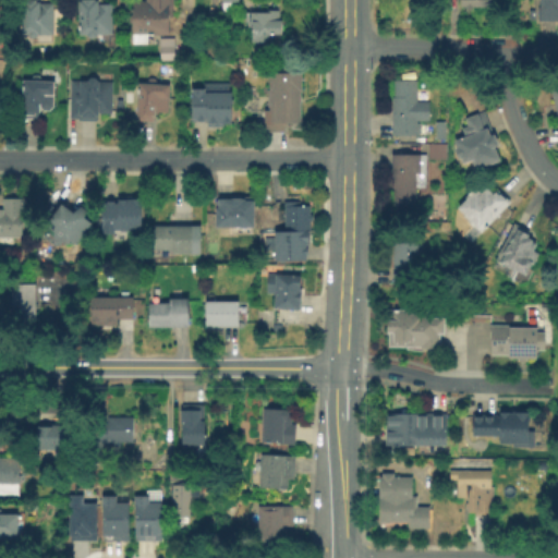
[(38,0),(38,2),(52,1),(52,34),(38,34),(35,37),(31,37),(27,34),(20,34),(17,1),(24,1),(23,0),(38,0)]
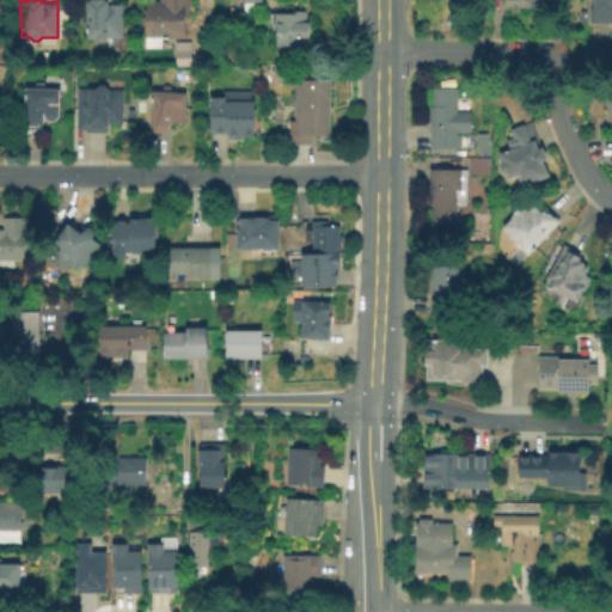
[(110,0),(110,2),(122,1),(123,35),(108,37),(104,41),(101,41),(97,36),(89,37),(87,0),(110,0)]
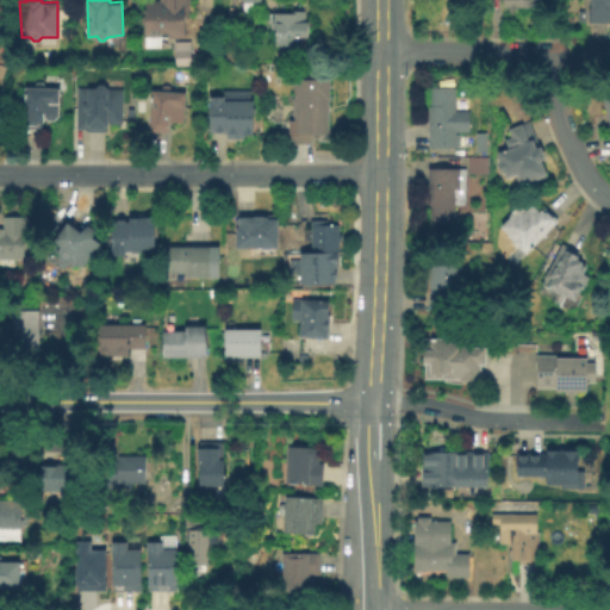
[(191,0),(191,17),(186,17),(187,38),(147,38),(145,0),(191,0)]
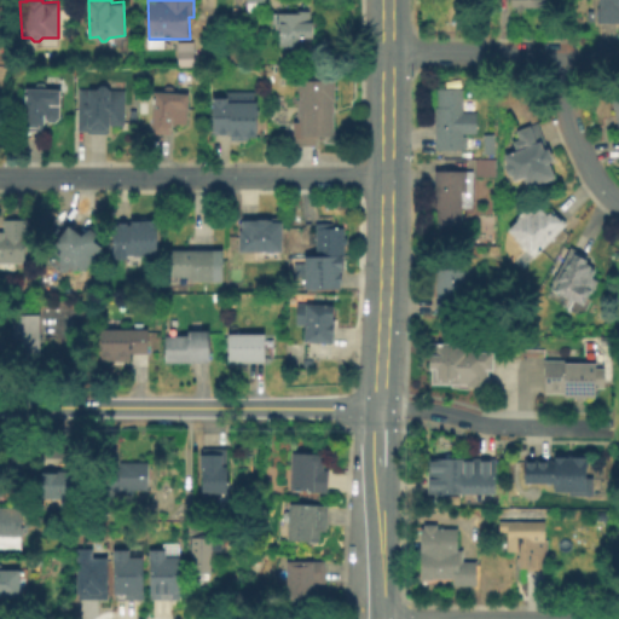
[(618,0),(618,23),(600,23),(600,9),(602,9),(602,0),(618,0)]
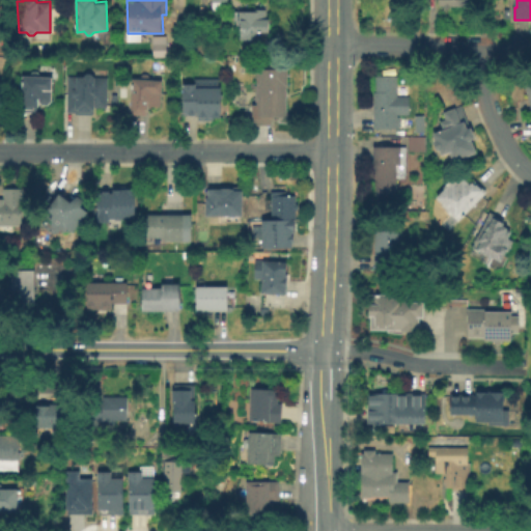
[(267,5),(267,16),(271,16),(271,30),(262,30),(262,37),(241,37),(241,23),(236,23),(236,17),(241,17),(240,8),(251,8),(251,5),(267,5)]
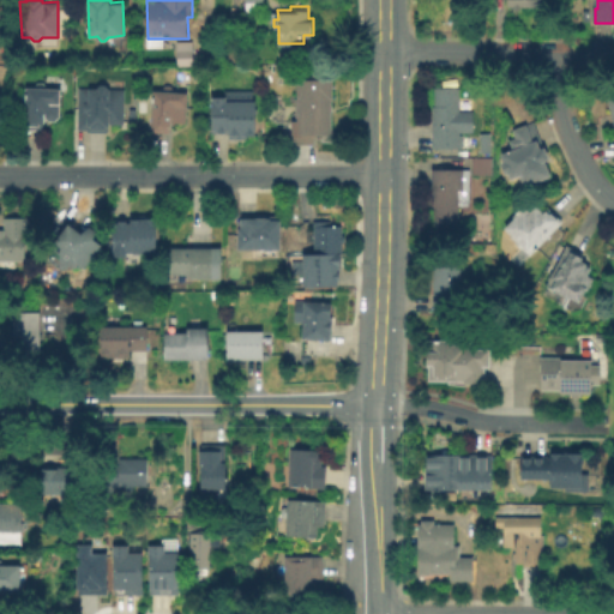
[(188,41),(173,41),(173,65),(188,65),(188,41)]
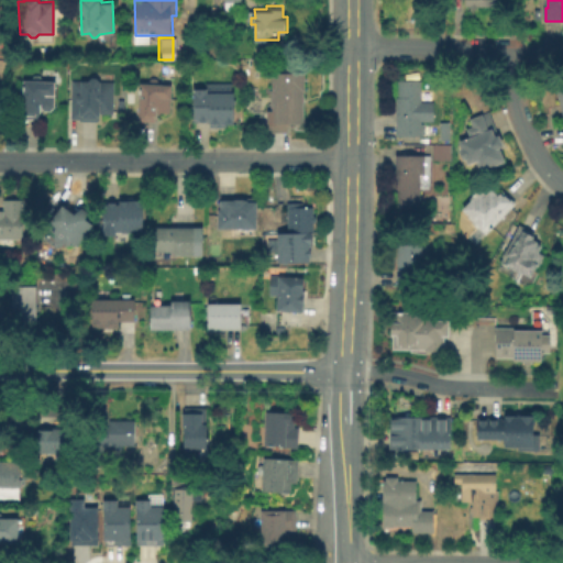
[(305,69),(305,124),(288,124),(288,133),(267,133),(267,110),(273,110),(273,73),(286,73),(286,69),(305,69)]
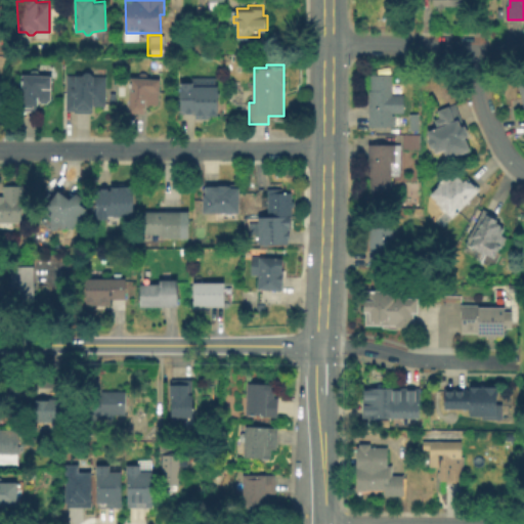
[(49,89),(51,99),(47,102),(42,102),(39,98),(39,107),(19,106),(22,74),(52,76),(51,89),(49,89)]
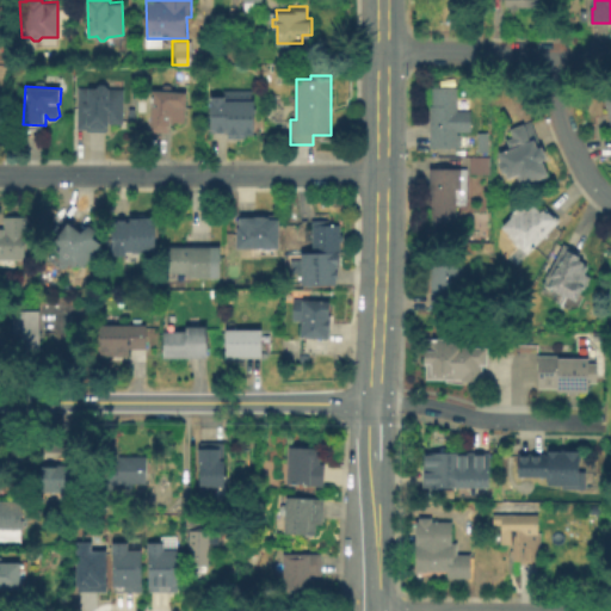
[(457,87),(457,111),(471,111),(471,131),(461,131),(461,148),(430,148),(430,106),(433,106),(432,87),(457,87)]
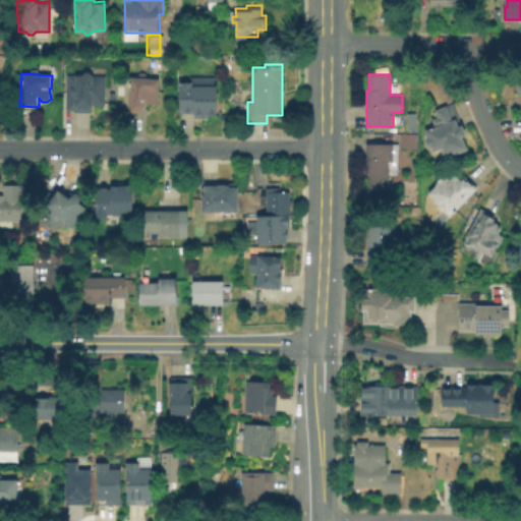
[(65,110),(66,75),(104,76),(103,101),(93,101),(93,110),(65,110)]
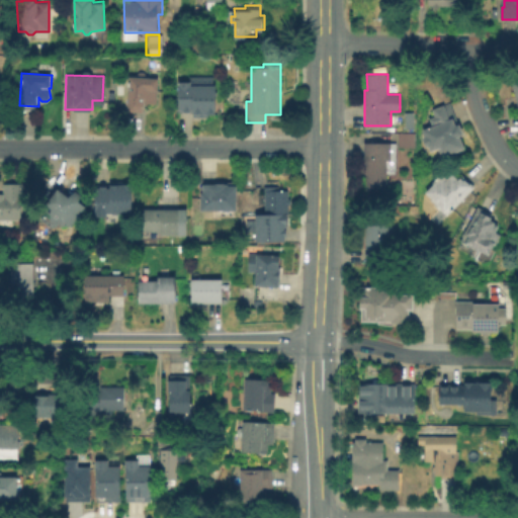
[(160,81),(158,107),(146,106),(145,114),(130,113),(132,79),(160,81)]
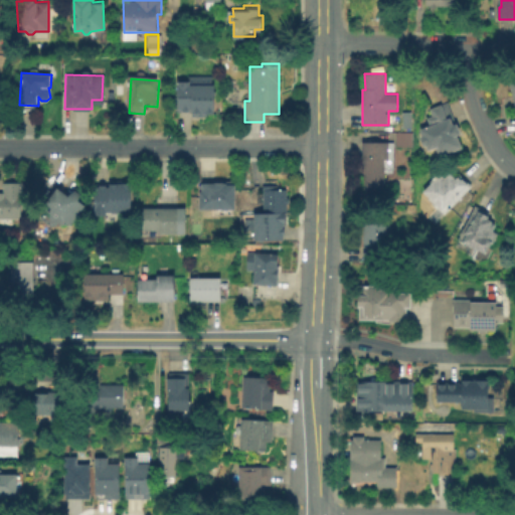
[(177,112),(177,78),(213,78),(213,112),(177,112)]
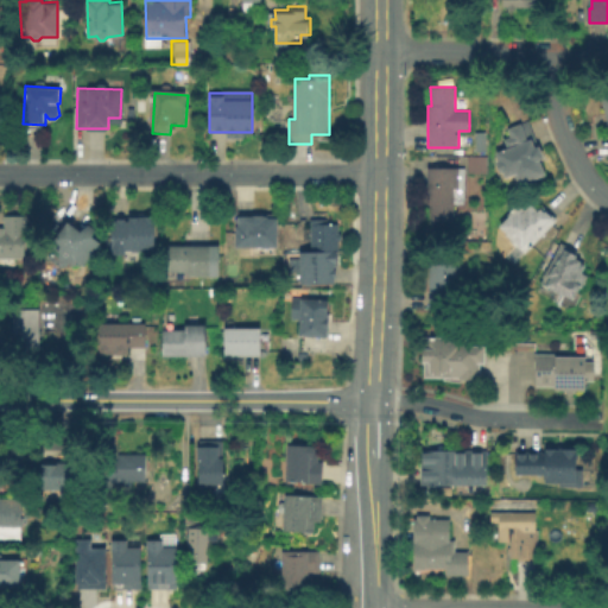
[(542,158),(548,172),(532,178),(532,177),(519,182),(515,172),(506,176),(504,170),(500,171),(496,160),(499,158),(495,151),(507,146),(504,138),(511,134),(507,127),(529,119),(544,157),(542,158)]
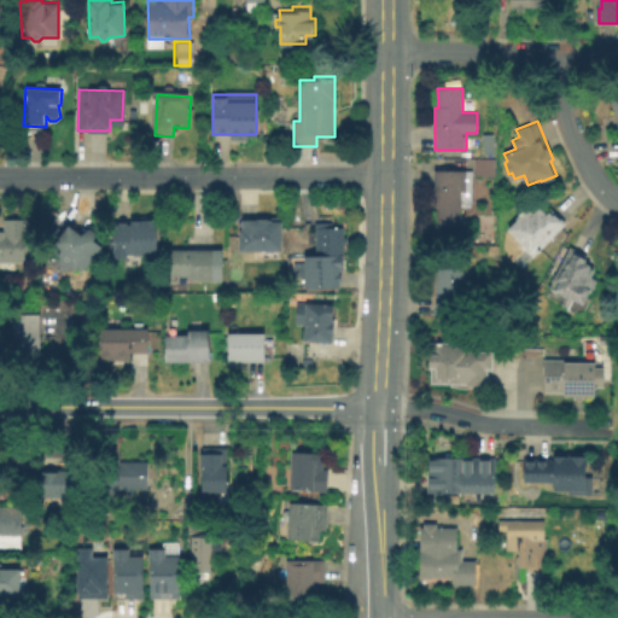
[(496,153),(485,153),(484,134),(495,134),(496,153)]
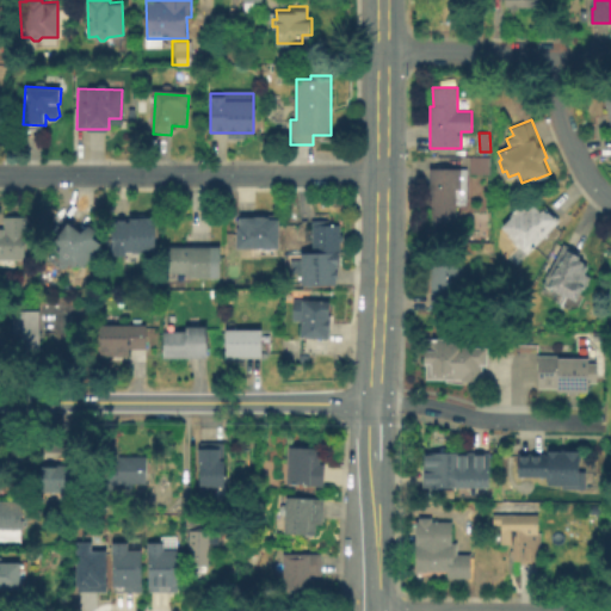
[(492,159),(491,184),(470,183),(471,159),(492,159)]
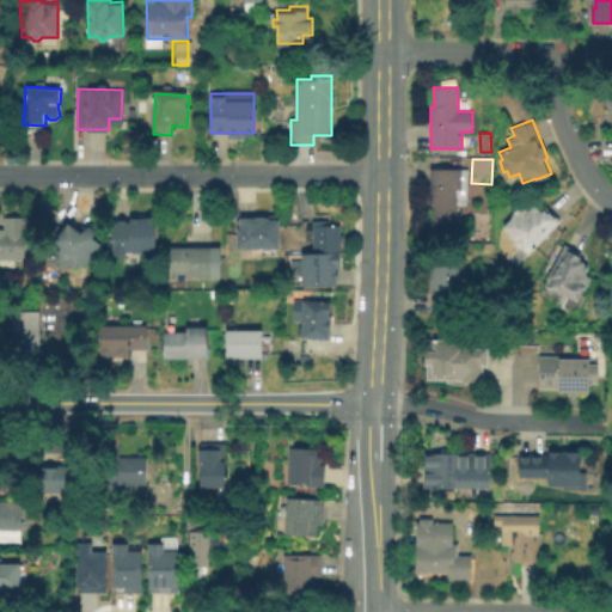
[(469,167),(469,204),(458,204),(458,222),(434,222),(434,204),(432,204),(432,167),(469,167)]
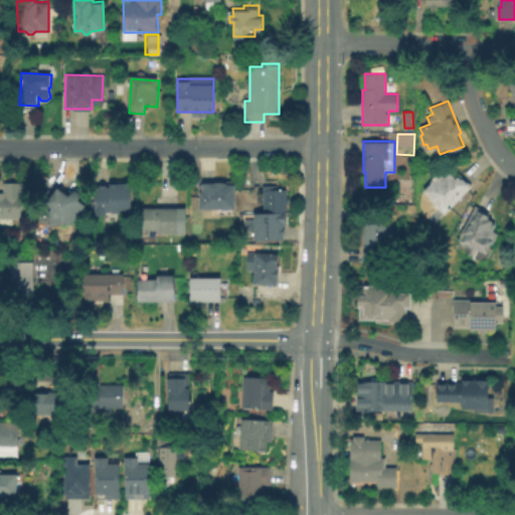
[(453,171),(460,178),(461,177),(464,181),(466,179),(471,186),(446,213),(425,192),(436,181),(434,179),(441,173),(447,176),(453,171)]
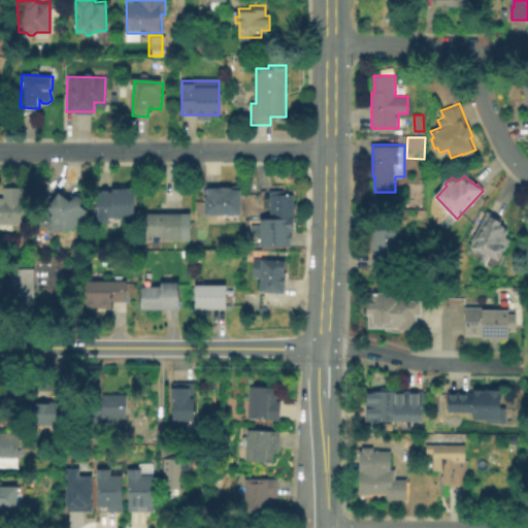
[(205,211),(205,186),(241,186),(240,211),(205,211)]
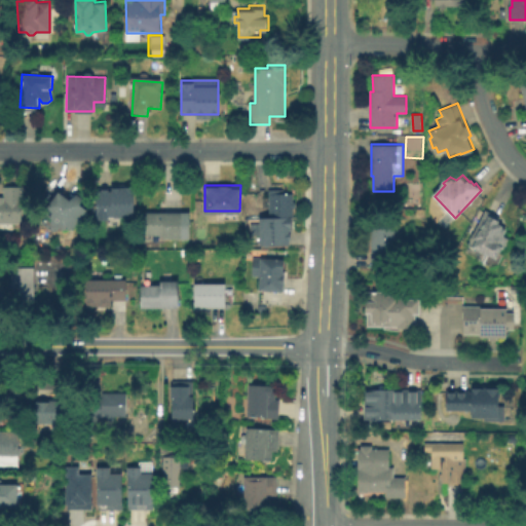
[(423,186),(422,195),(405,194),(406,185),(423,186)]
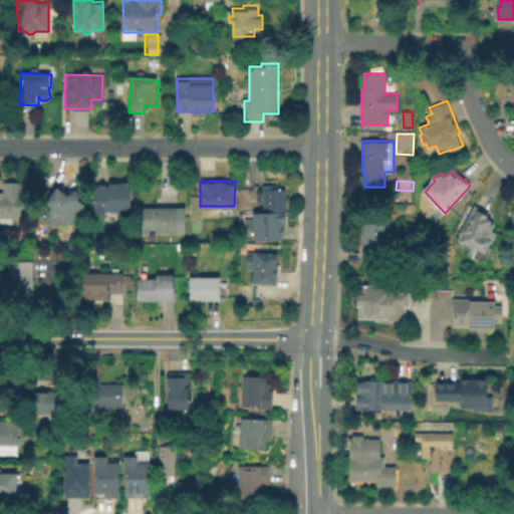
[(22,183),(22,218),(0,217),(0,192),(3,192),(4,182),(22,183)]
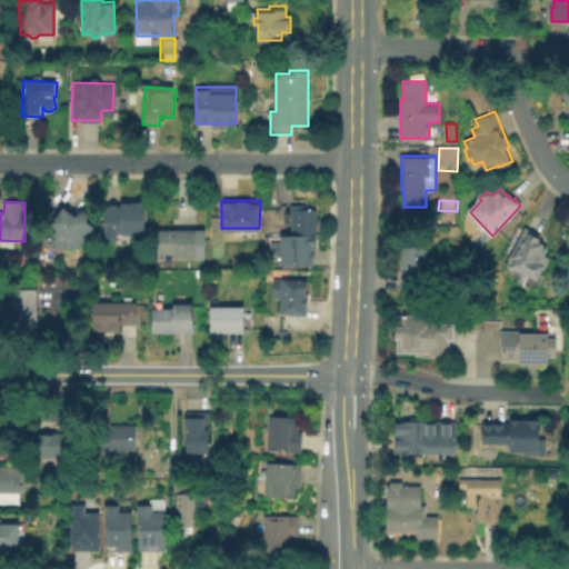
[(105,232),(105,201),(145,202),(145,232),(105,232)]
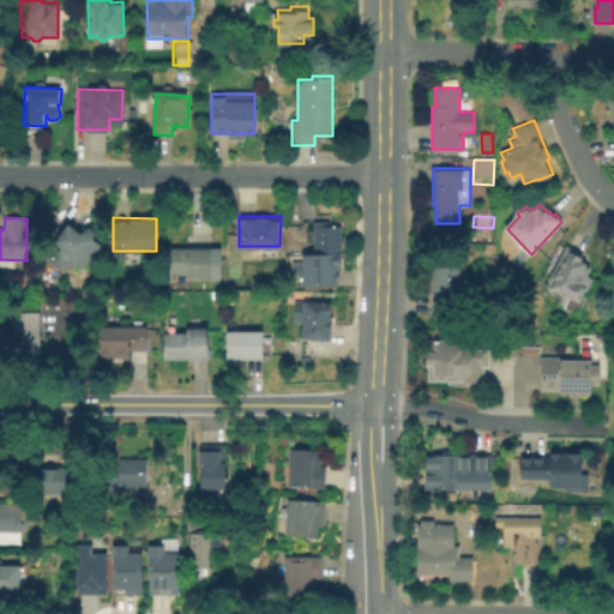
[(311,253),(311,220),(324,220),(324,224),(338,224),(338,234),(341,234),(341,242),(338,242),(338,253),(336,253),(311,253)]
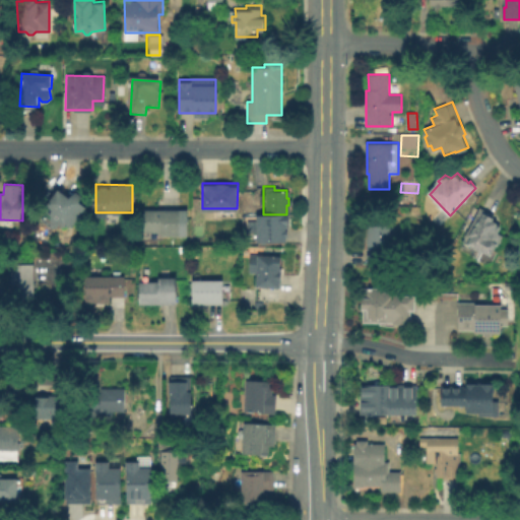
[(60,189),(70,195),(74,189),(82,194),(78,200),(86,205),(73,225),(71,224),(53,226),(40,217),(60,189)]
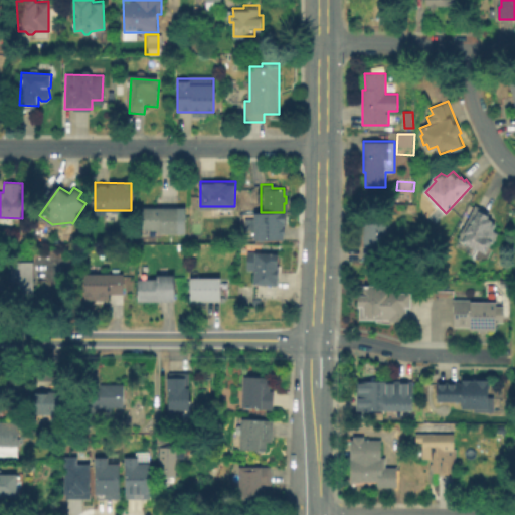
[(499,232),(492,245),(491,244),(486,252),(476,247),(475,249),(465,244),(465,241),(460,239),(478,205),(491,212),(490,217),(495,218),(494,221),(498,221),(495,229),(499,232)]
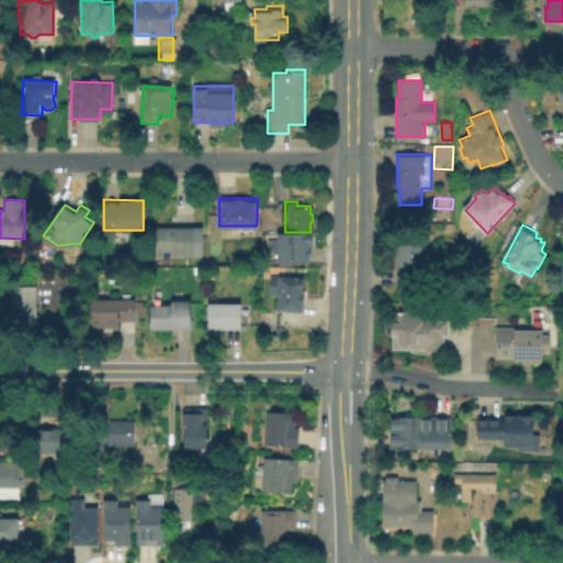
[(196,227),(196,255),(175,255),(175,252),(153,252),(153,228),(196,227)]
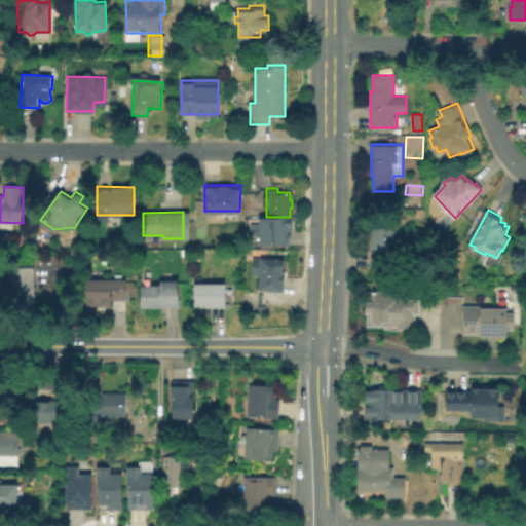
[(288,217),(288,227),(287,227),(287,232),(287,239),(286,239),(286,243),(256,243),(256,217),(266,217),(288,217)]
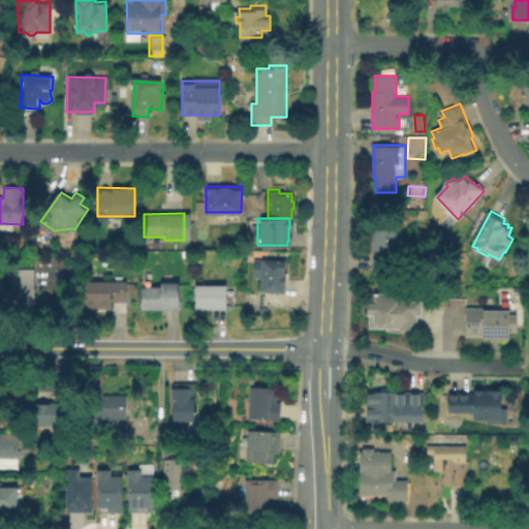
[(396,230),(396,267),(373,267),(373,230),(396,230)]
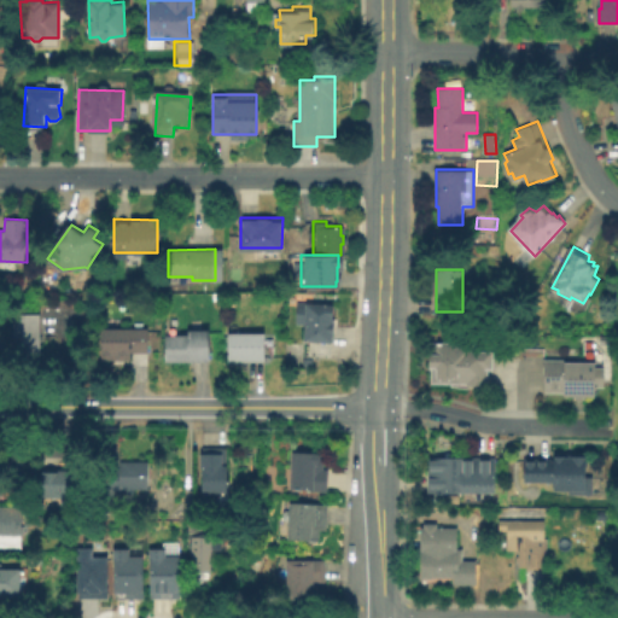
[(333,322),(333,338),(307,338),(307,322),(297,322),(297,302),(333,302),(333,322)]
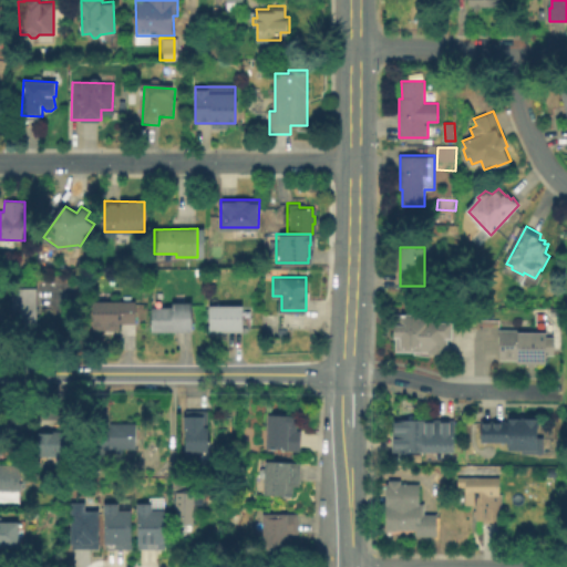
[(37,287),(37,329),(11,329),(11,288),(37,287)]
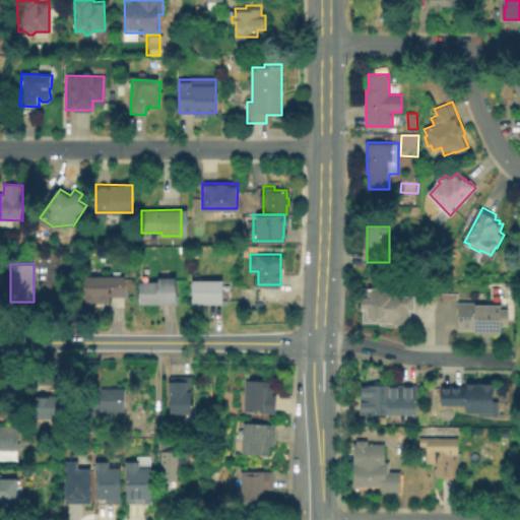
[(126,275),(126,297),(111,297),(111,303),(85,303),(85,275),(126,275)]
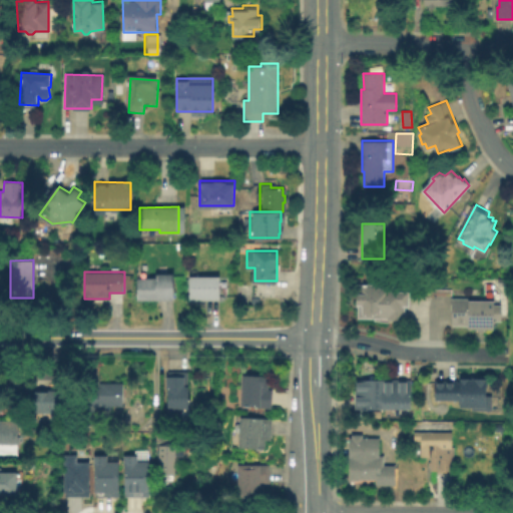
[(173,274),(173,300),(137,300),(136,278),(155,278),(155,274),(173,274)]
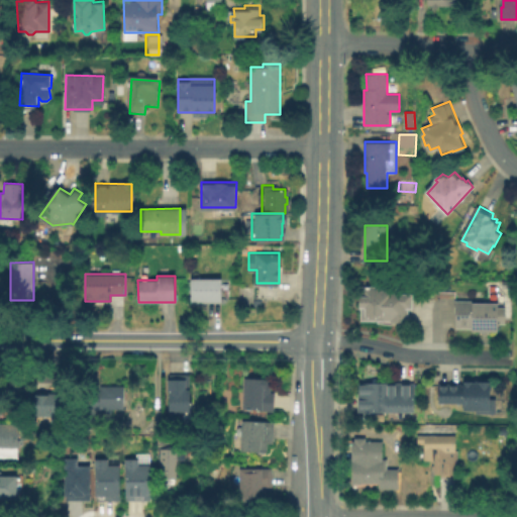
[(221,278),(221,301),(191,301),(191,278),(221,278)]
